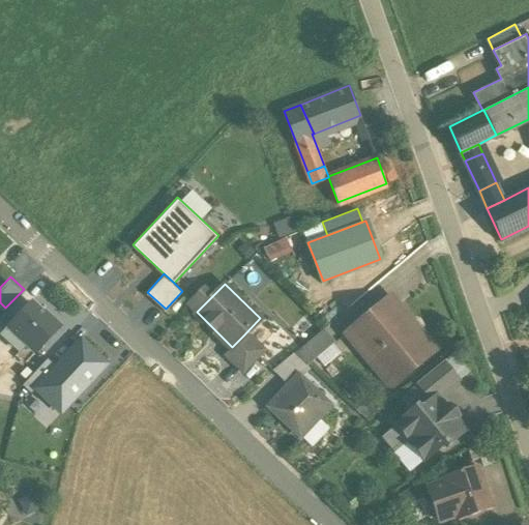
[(203,288),(188,302),(198,311),(212,296),(203,288)]
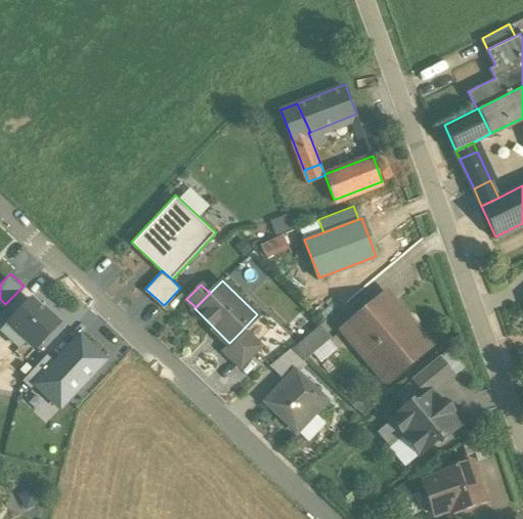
[(387,291),(342,328),(386,381),(426,347),(398,313),(402,309),(387,291)]
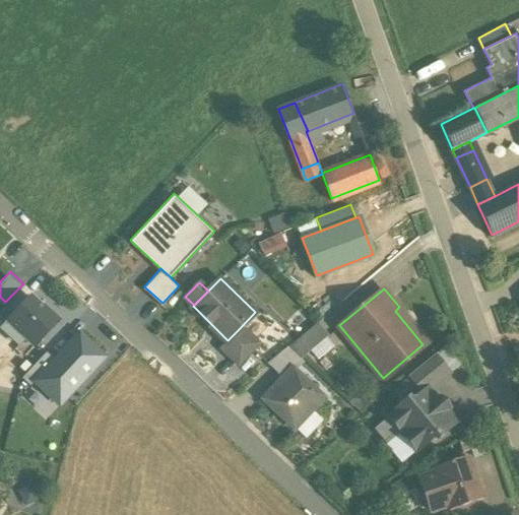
[(43,306),(30,295),(8,318),(26,335),(36,343),(59,318),(45,305),(43,306)]
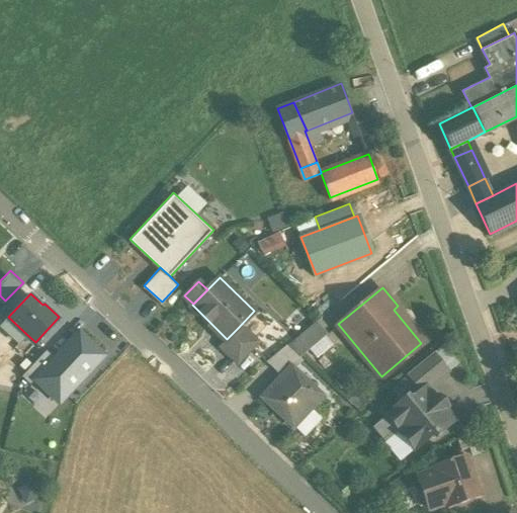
[(26,334),(8,317),(2,324),(20,341),(26,334)]
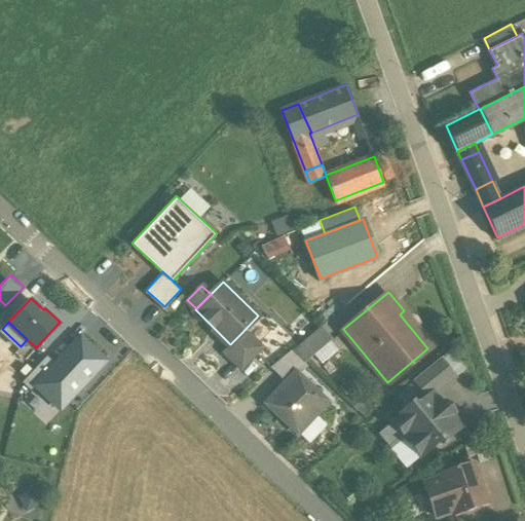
[(322,324),(292,348),(305,361),(333,337),(322,324)]
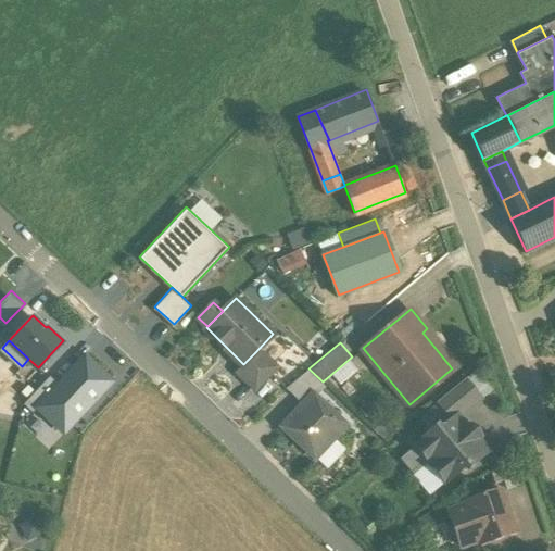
[(273,371),(255,352),(243,364),(242,363),(236,370),(255,389),(273,371)]
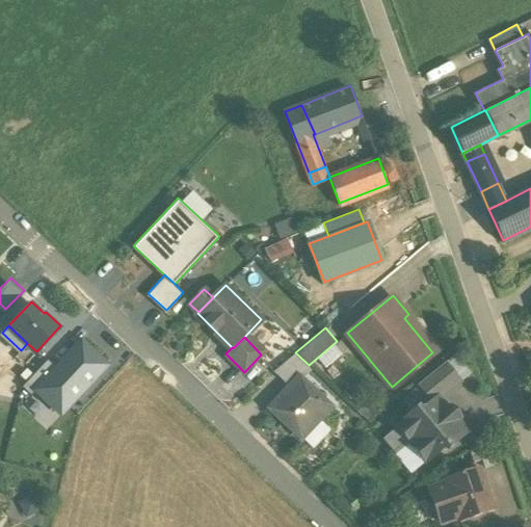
[(57,366),(35,389),(60,412),(106,363),(82,340),(57,366)]
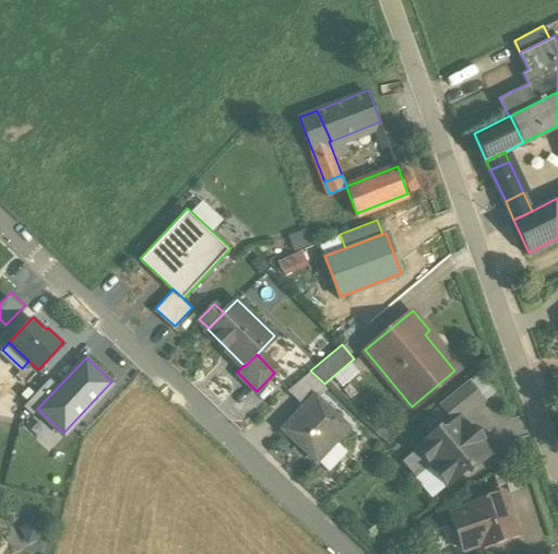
[(310,370),(288,389),(305,404),(315,395),(324,385),(324,384),(310,370)]
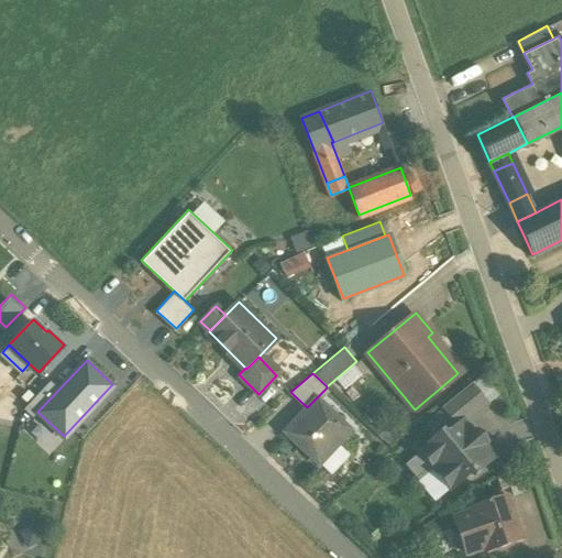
[(52,379),(25,406),(35,415),(37,412),(61,387),(52,379)]
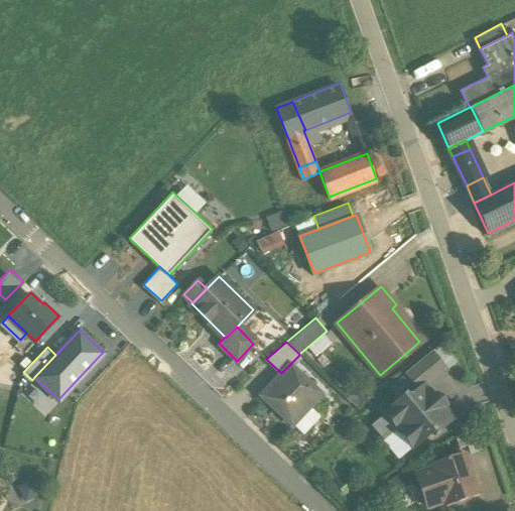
[(432,349),(405,372),(412,380),(419,388),(425,384),(426,385),(447,367),(432,349)]
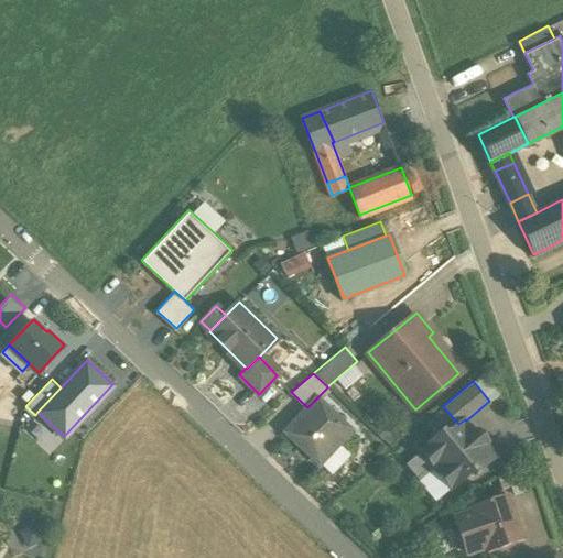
[(352,429),(317,397),(307,407),(287,430),(321,461),(352,429)]
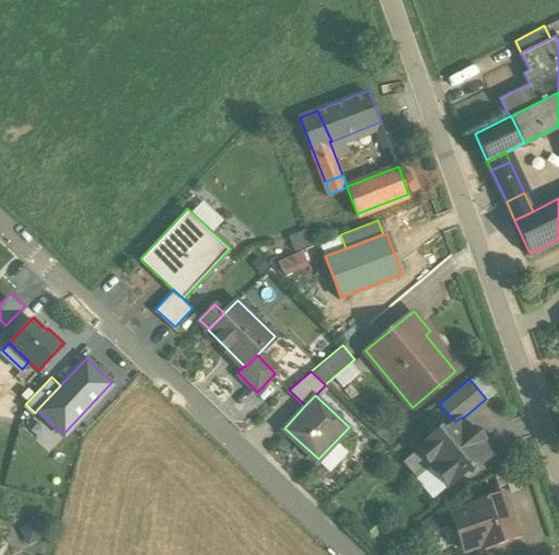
[(447,413),(431,428),(435,434),(440,429),(442,432),(455,421),(447,413)]
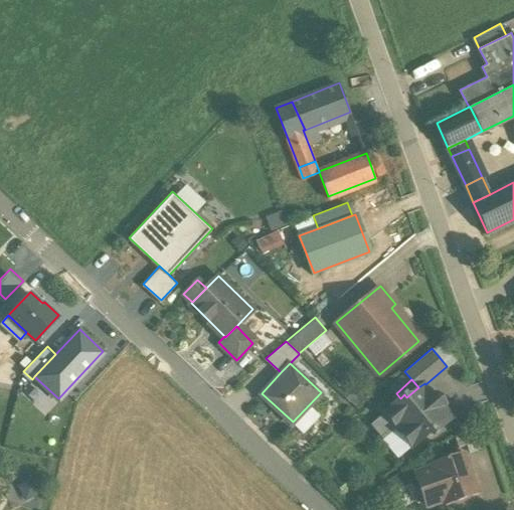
[(418,387),(406,397),(404,394),(400,398),(384,410),(397,426),(412,445),(430,430),(433,433),(452,415),(443,405),(445,403),(436,391),(433,393),(425,384),(424,383),(418,387)]
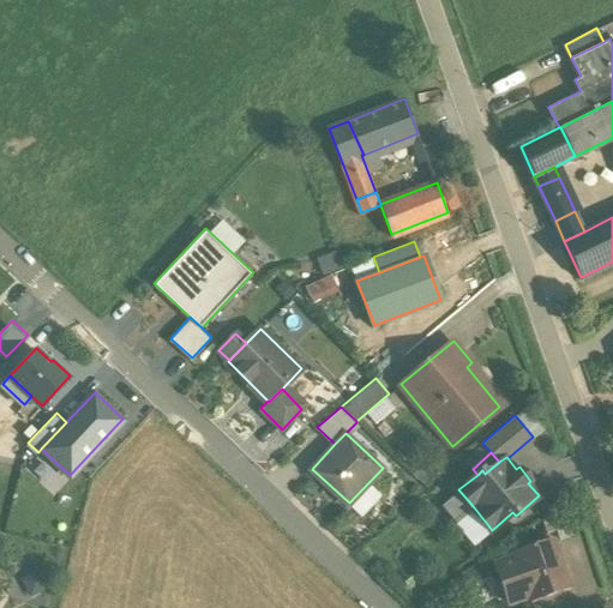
[(458,489),(442,504),(457,522),(474,507),(458,489)]
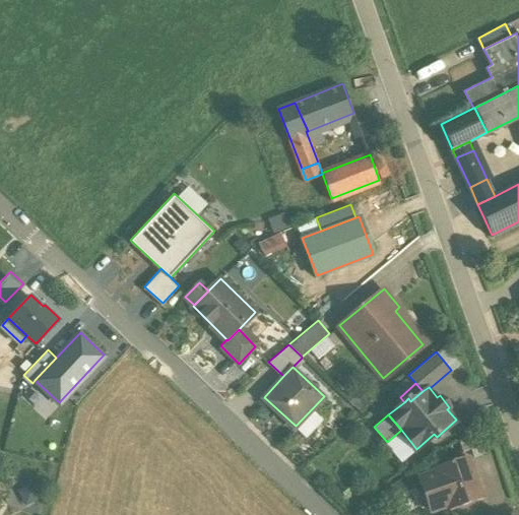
[(478,431),(467,434),(474,455),(485,451),(478,431)]
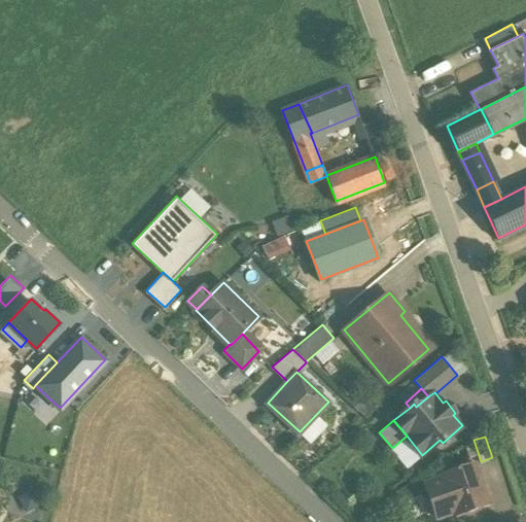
[(475,460),(442,472),(454,510),(456,515),(490,503),(475,460)]
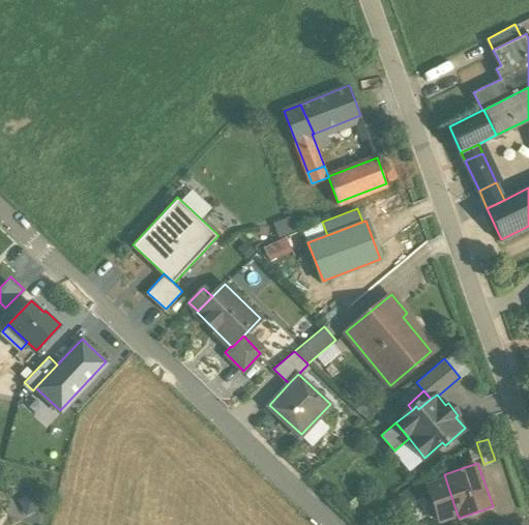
[(12,513),(39,519),(48,486),(21,479),(12,513)]
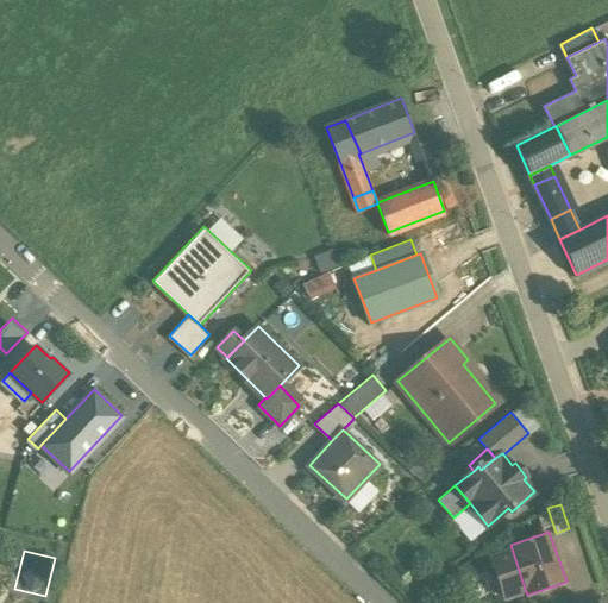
[(513,551),(493,558),(505,595),(525,589),(513,551)]
